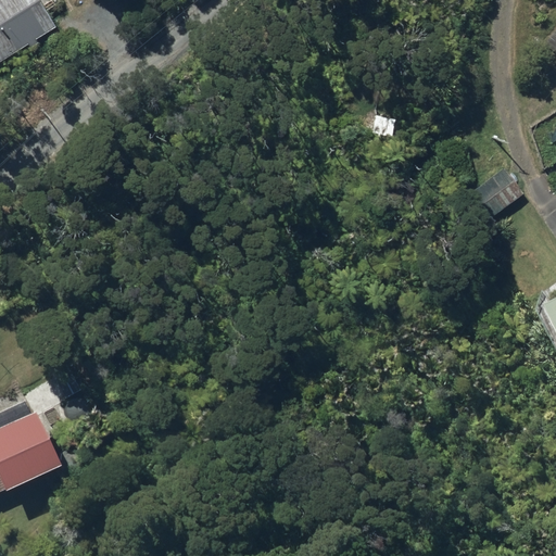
[(0,0),(0,63),(54,28),(36,0),(0,0)]
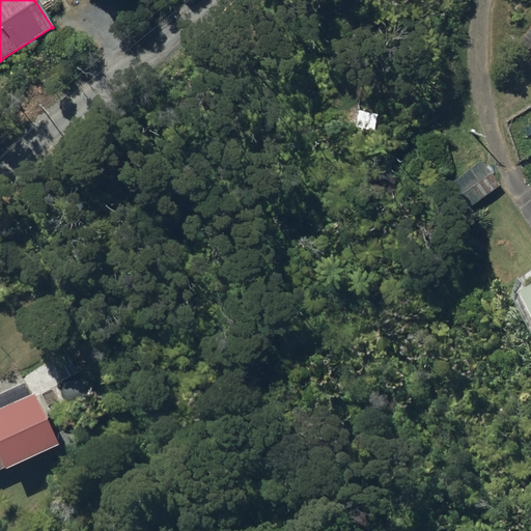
[(355,130),(374,132),(376,114),(357,112),(355,130)]
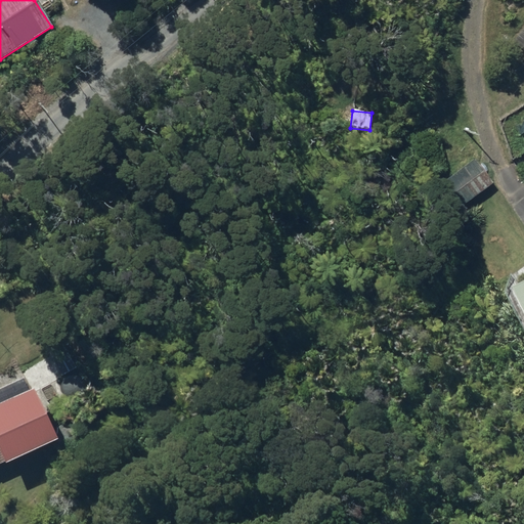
[(441,185),(460,209),(493,184),(475,160),(441,185)]
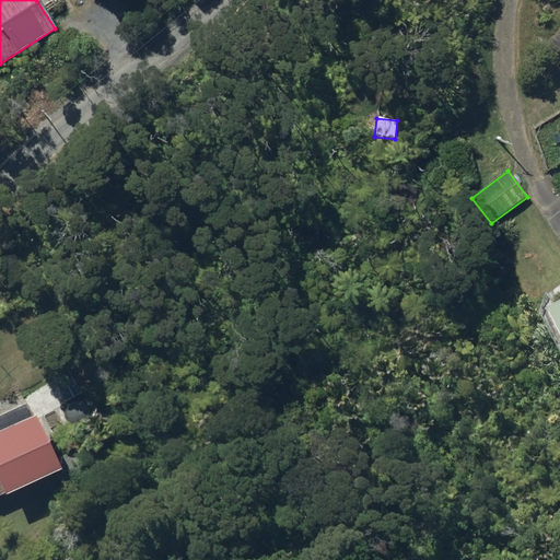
[(559,301),(548,307),(559,329),(559,301)]
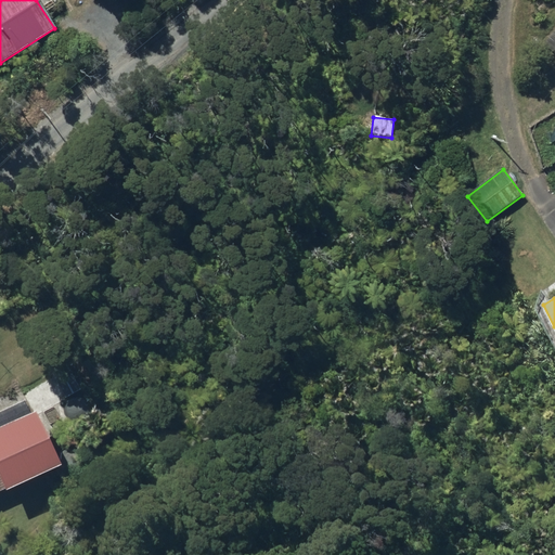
[(20,391),(43,434),(47,440),(94,413),(66,364),(20,391)]
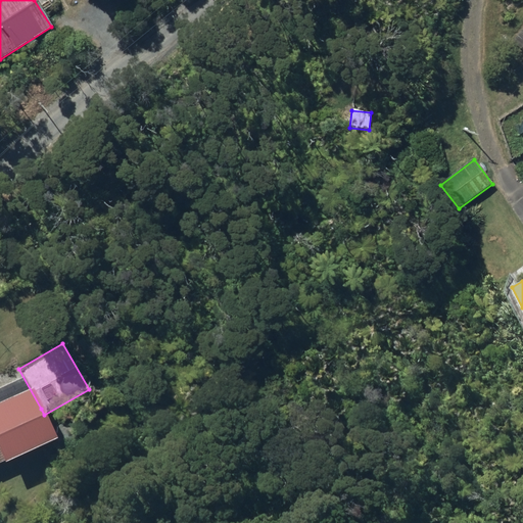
[(0,457),(8,454),(0,434),(0,457)]
